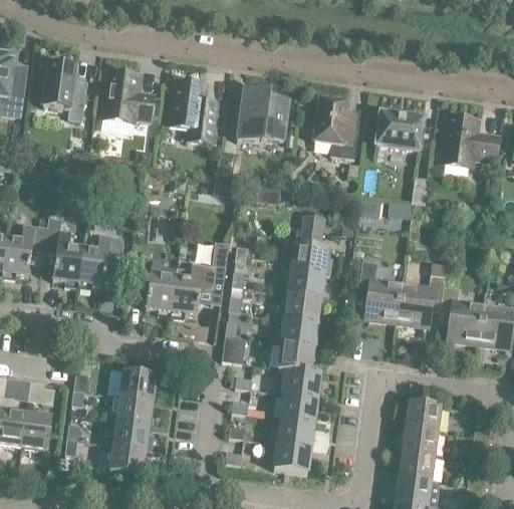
[(0,113),(18,116),(25,67),(11,66),(11,62),(6,61),(7,56),(0,55),(0,96),(3,97),(0,113)]
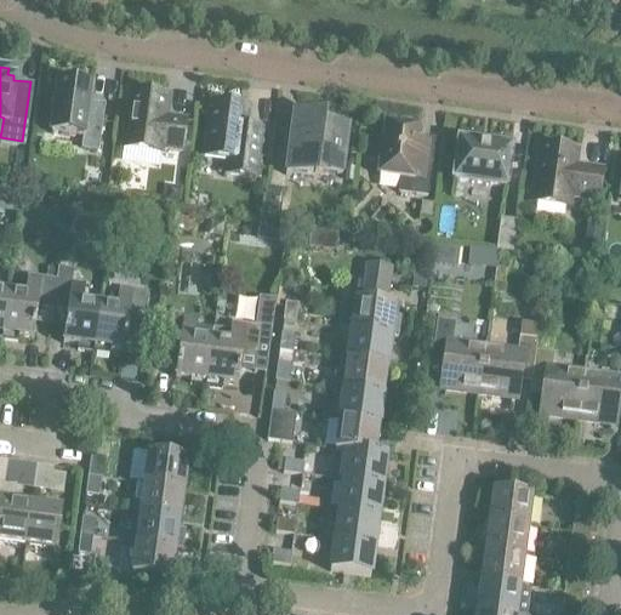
[(84,134),(83,144),(97,146),(103,108),(89,106),(91,83),(58,78),(56,94),(53,92),(51,107),(55,108),(51,129),(84,134)]
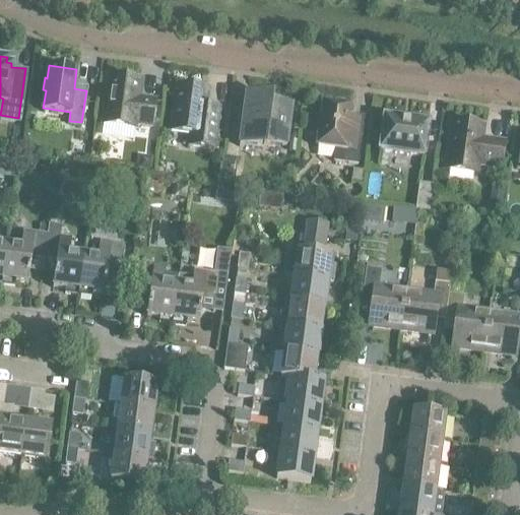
[(136,121),(152,123),(155,97),(139,94),(142,77),(109,73),(103,121),(136,125),(136,121)]
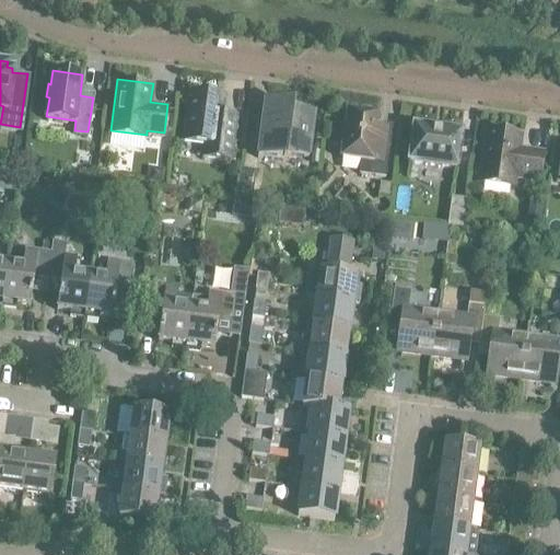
[(183,137),(205,140),(203,153),(232,157),(237,113),(222,111),(224,93),(189,89),(183,137)]
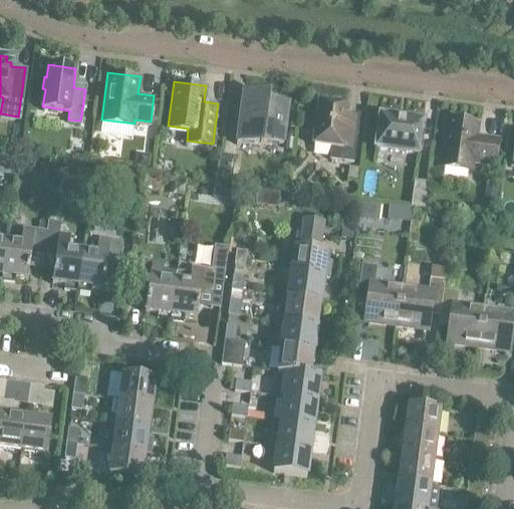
[(236,142),(262,145),(263,139),(283,141),(288,100),(268,97),(269,93),(243,90),(236,142)]
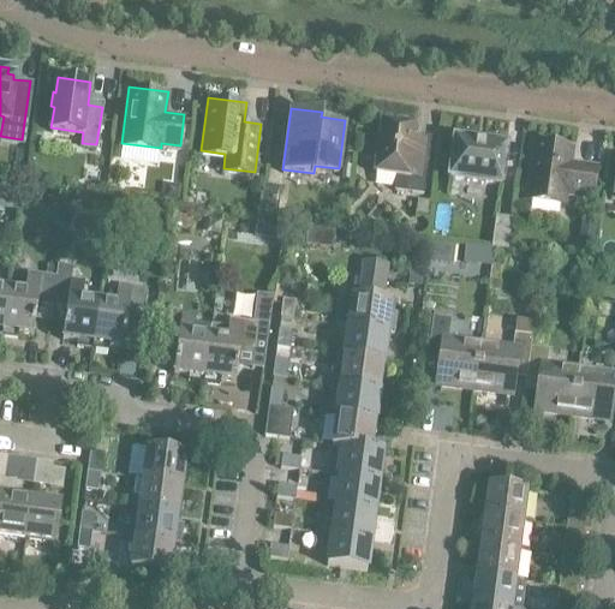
[(423,191),(428,155),(411,153),(415,125),(382,120),(380,136),(368,135),(365,154),(377,156),(375,169),(396,173),(394,186),(423,191)]
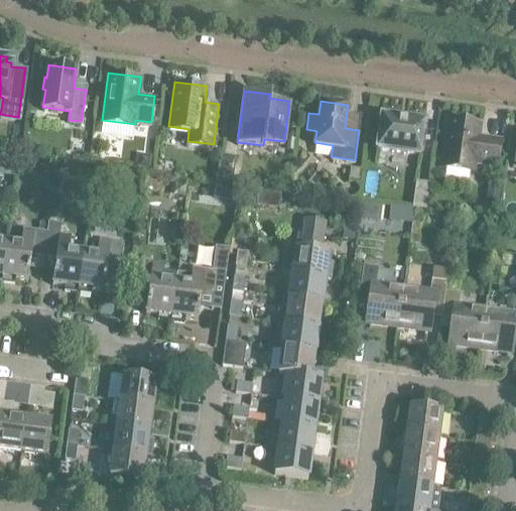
[(424,120),(381,114),(377,146),(420,151),(424,120)]
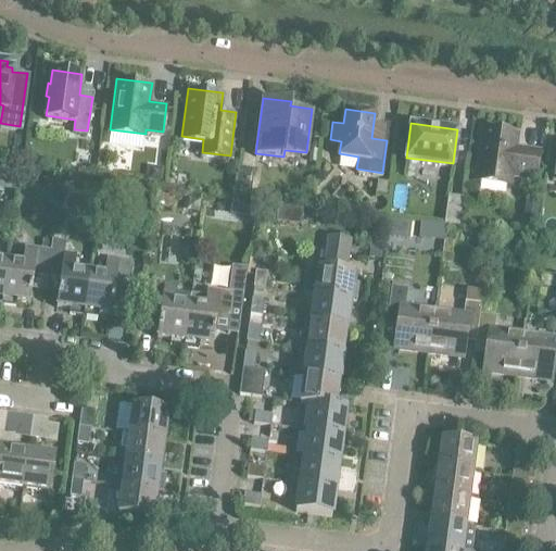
[(518,132),(482,127),(476,177),(510,183),(512,173),(535,176),(539,148),(525,147),(525,149),(516,148),(518,132)]
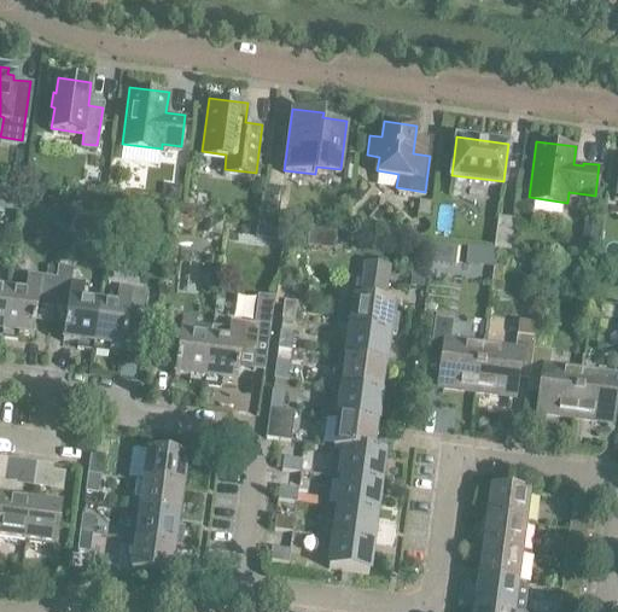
[(181,182),(173,181),(165,187),(164,197),(180,198),(181,182)]
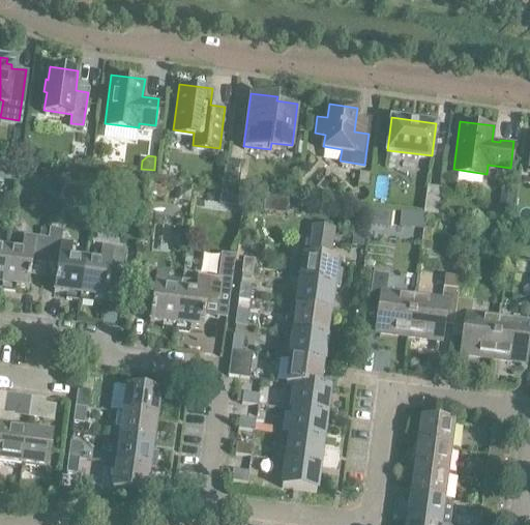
[(228,156),(224,183),(238,185),(242,158),(228,156)]
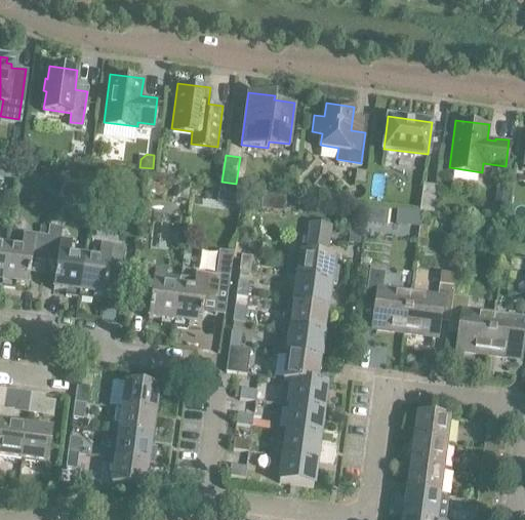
[(68,168),(69,160),(61,159),(58,167),(68,168)]
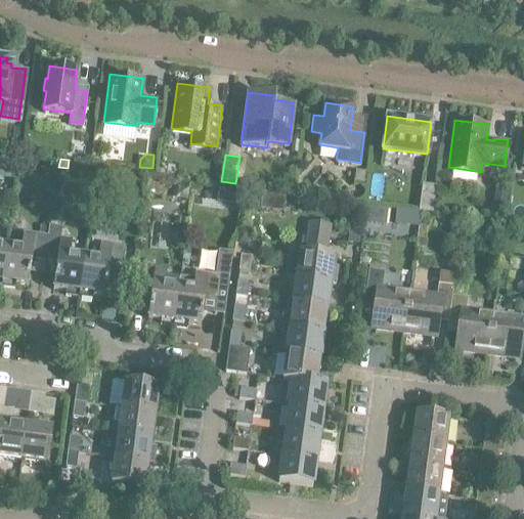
[(365,169),(356,168),(355,178),(363,179),(365,169)]
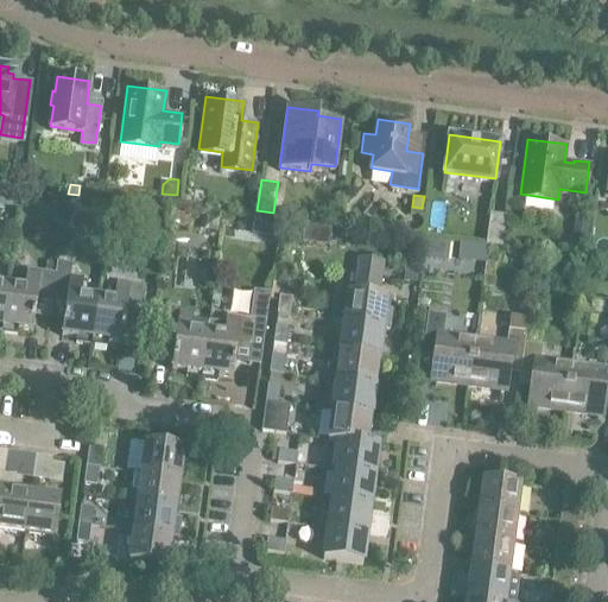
[(151,200),(149,216),(163,219),(165,201),(151,200)]
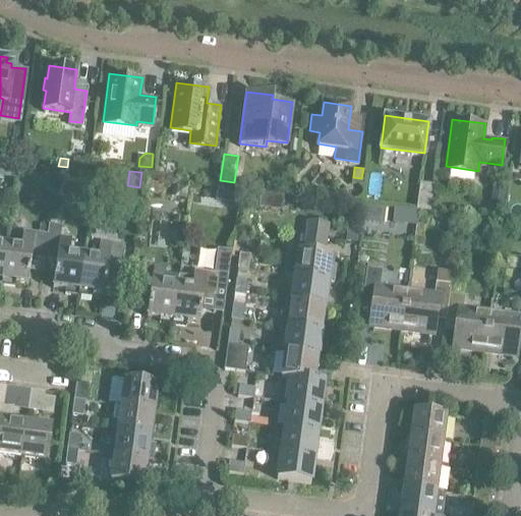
[(433,183),(420,181),(417,207),(429,209),(433,183)]
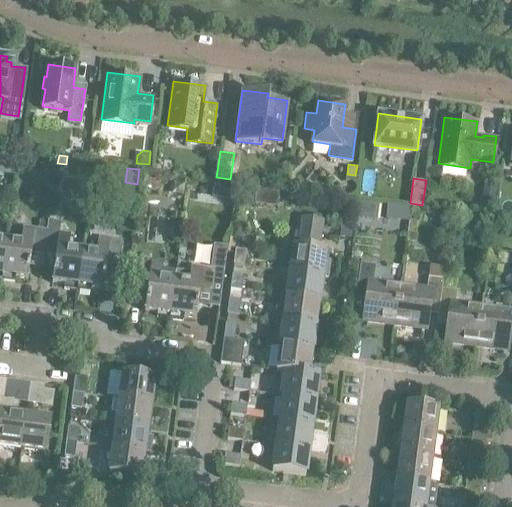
[(377,217),(379,201),(359,198),(357,214),(377,217)]
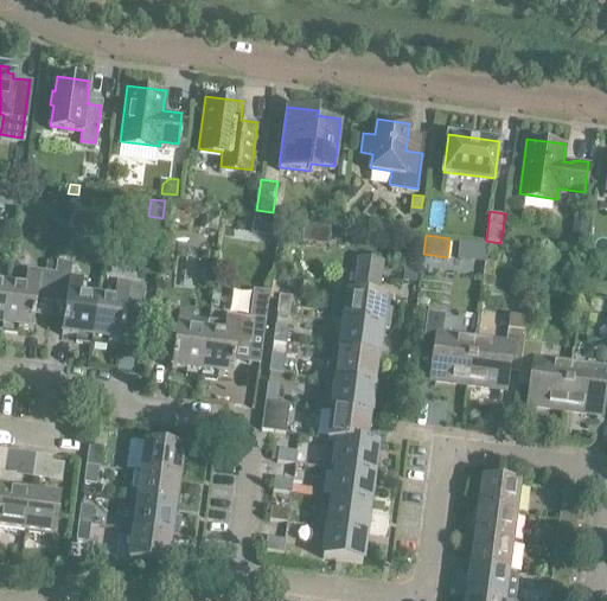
[(332,317),(343,319),(383,324),(389,325),(393,306),(385,305),(387,294),(378,293),(383,257),(357,254),(352,289),(336,287),(332,317)]
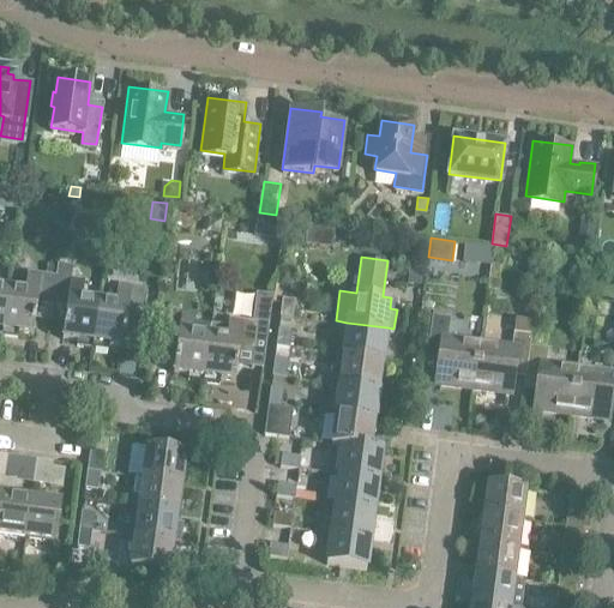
[(47,259),(46,270),(56,272),(59,260),(47,259)]
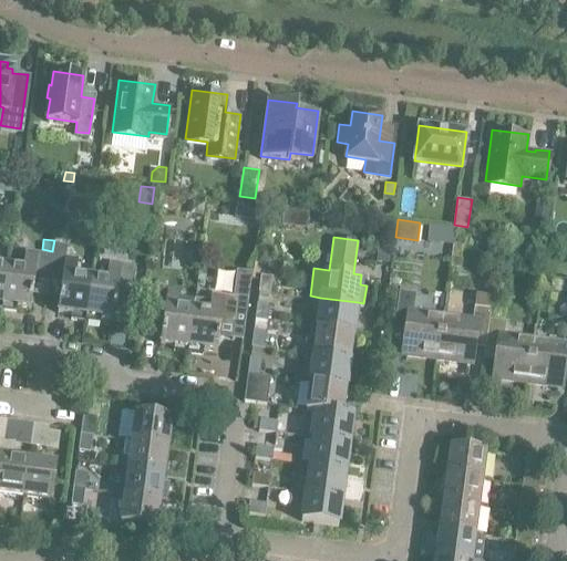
[(71,315),(86,318),(92,274),(75,272),(78,255),(66,253),(69,242),(54,240),(52,251),(48,292),(60,294),(58,309),(71,311),(71,315)]
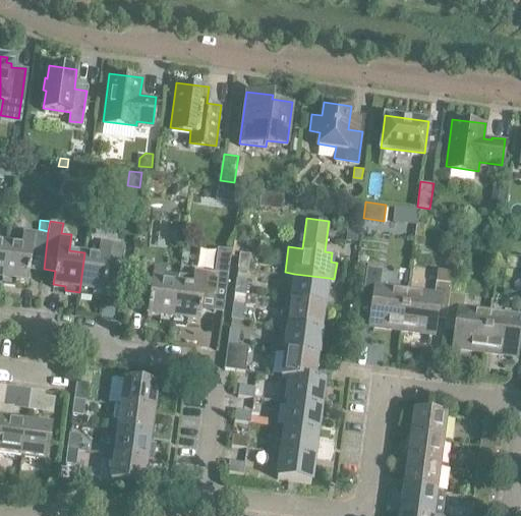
[(416,221),(414,233),(423,234),(425,222),(416,221)]
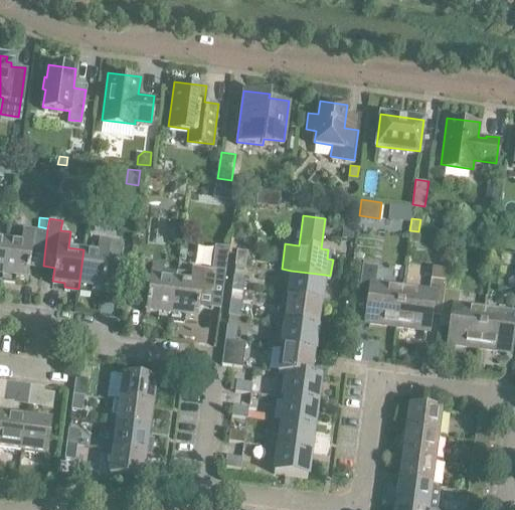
[(21,240),(7,238),(2,278),(14,280),(15,276),(27,278),(29,264),(43,266),(47,228),(38,226),(23,224),(21,240)]
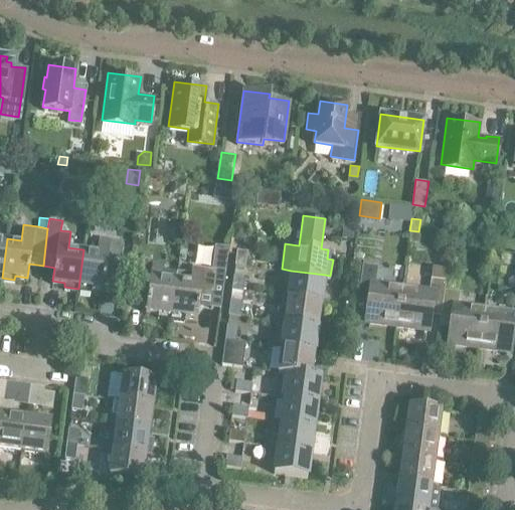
[(98,251),(83,249),(78,289),(91,291),(92,286),(104,288),(106,275),(118,276),(120,263),(128,264),(129,252),(122,248),(123,238),(100,235),(98,251)]
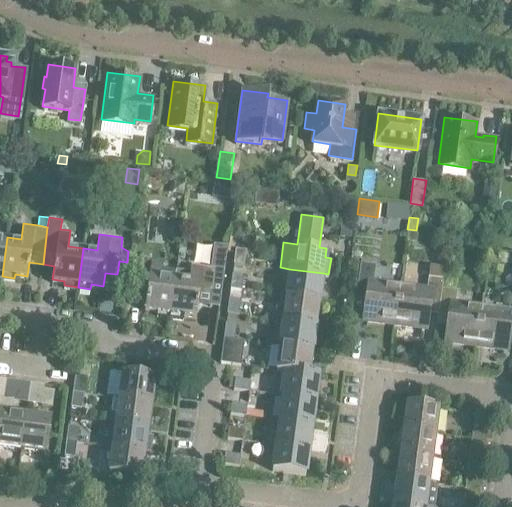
[(235,246),(233,261),(244,262),(246,247),(235,246)]
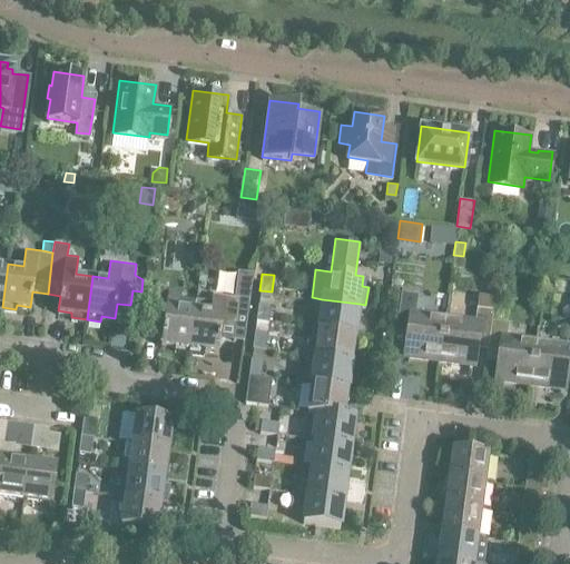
[(174,348),(188,350),(195,307),(178,305),(182,287),(155,284),(149,326),(163,327),(160,343),(175,344),(174,348)]
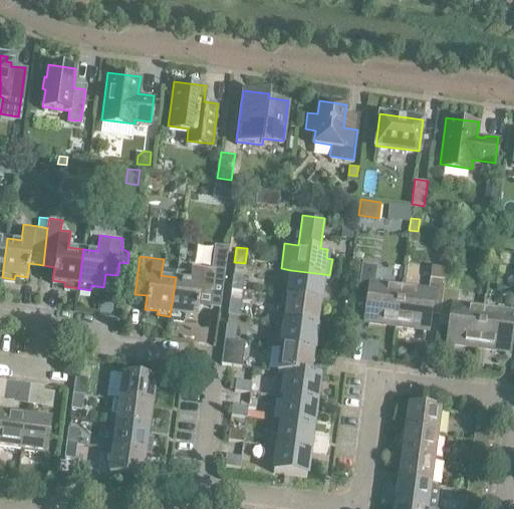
[(367,322),(397,326),(403,280),(375,277),(376,264),(362,261),(356,301),(370,303),(367,322)]
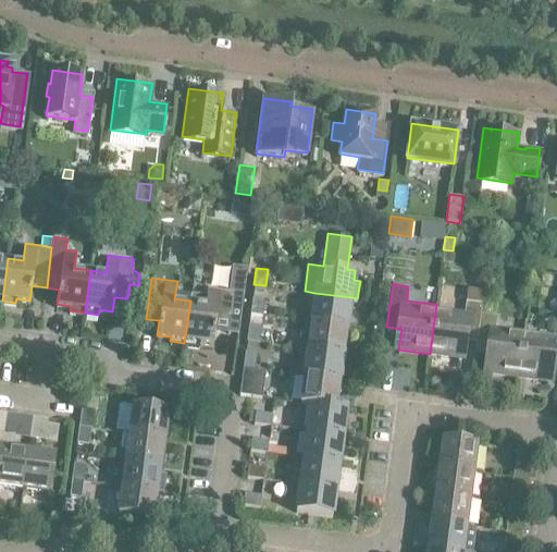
[(192,292),(190,301),(184,343),(199,345),(199,341),(213,342),(215,328),(229,330),(234,289),(208,285),(207,293),(192,292)]
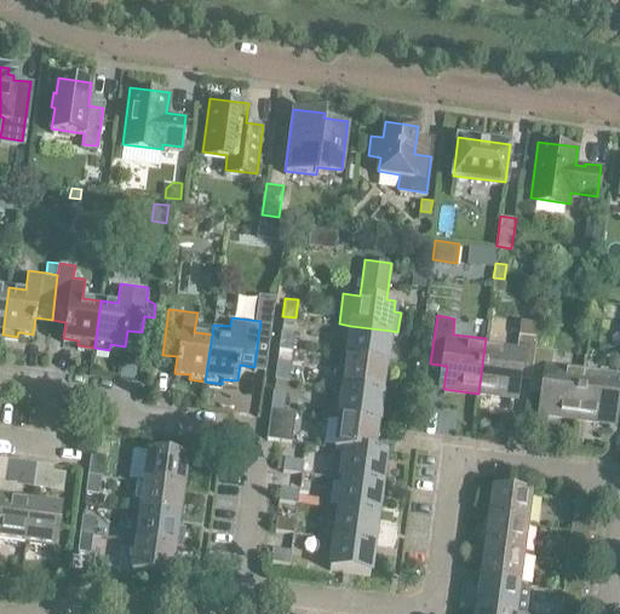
[(517,343),(486,338),(478,394),(511,399),(514,374),(530,377),(535,345),(539,320),(521,317),(517,343)]
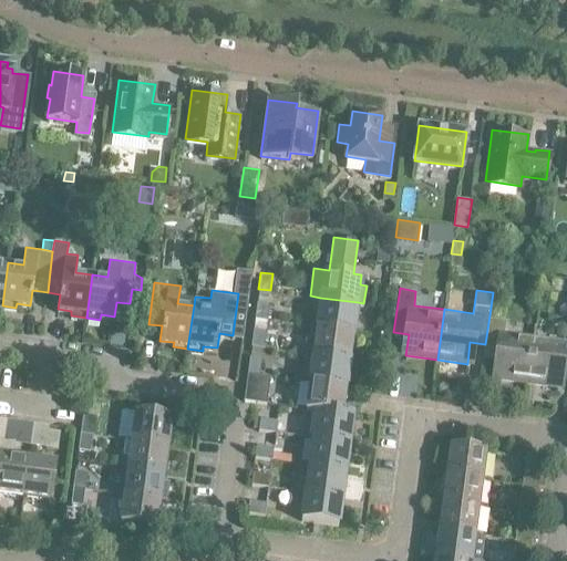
[(353,330),(358,302),(320,298),(317,324),(353,330)]
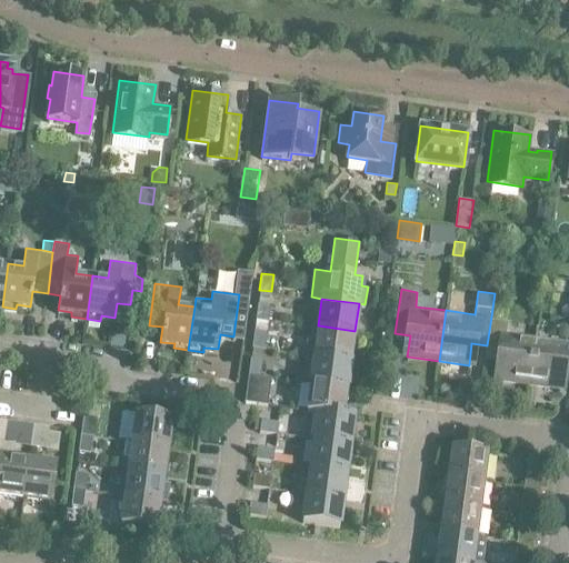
[(270,302),(258,301),(256,318),(268,319),(270,302)]
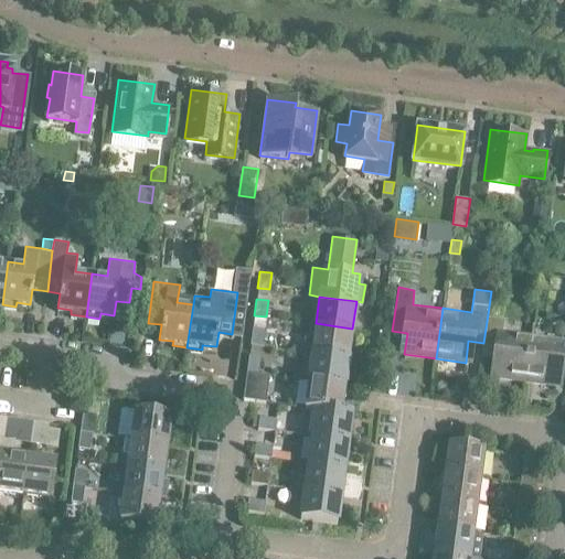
[(504,318),(488,314),(483,343),(481,356),(497,358),(494,377),(525,382),(532,332),(503,328),(504,318)]
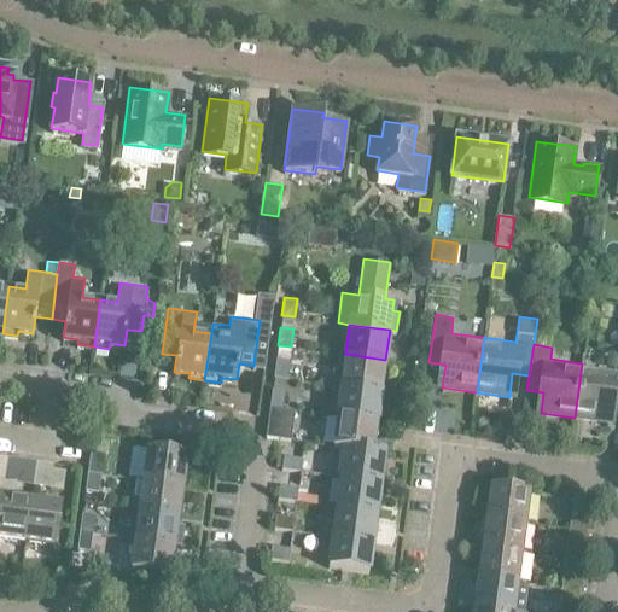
[(345,354),(342,384),(382,390),(385,360),(345,354)]
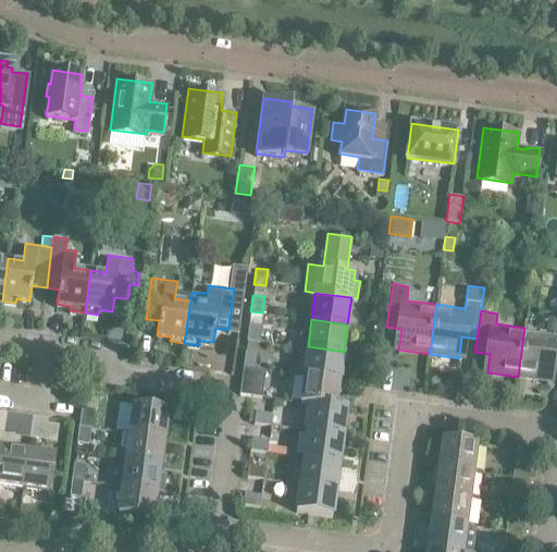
[(249,321),(247,339),(258,340),(261,322),(249,321)]
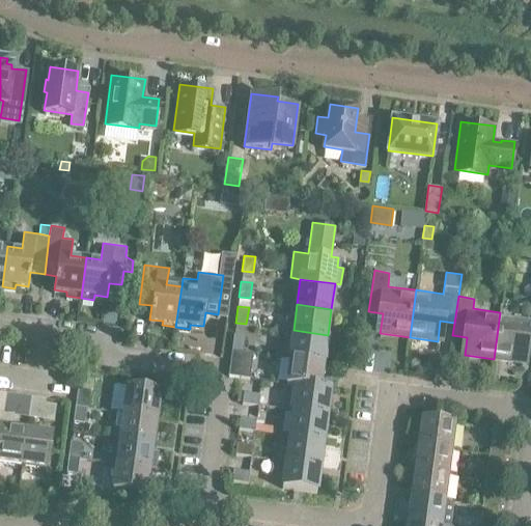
[(528,315),(500,312),(494,359),(523,363),(525,344),(530,344),(530,306),(529,306),(528,315)]
